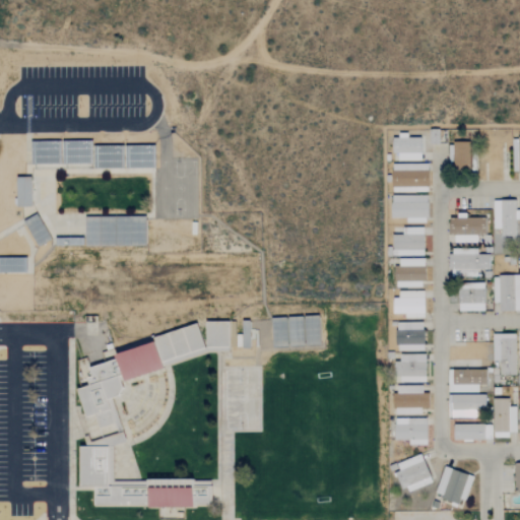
[(420,161),(420,138),(406,139),(406,136),(391,136),(392,154),(398,154),(398,161),(420,161)]
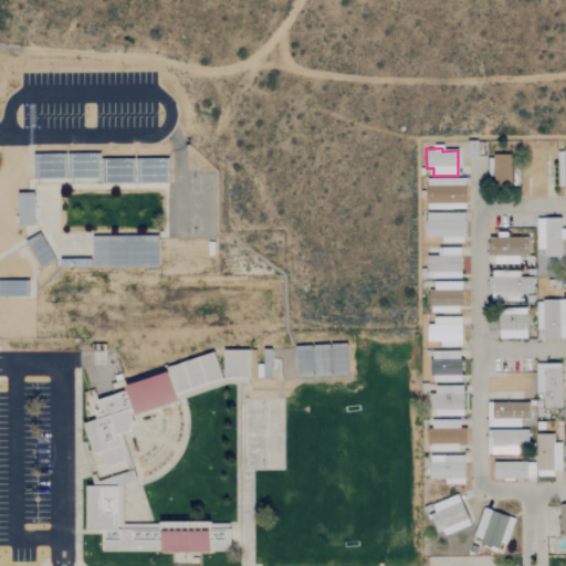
[(565,150),(556,150),(558,189),(565,189),(565,150)]
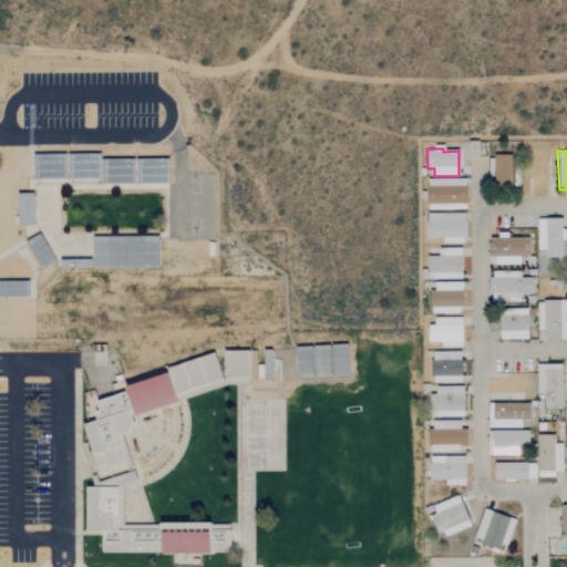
[(39,270),(24,245),(28,244),(26,240),(26,225),(18,225),(18,192),(34,192),(33,153),(101,152),(101,157),(168,157),(169,187),(163,187),(58,188),(59,233),(160,232),(160,267),(92,268),(92,267),(60,267),(60,258),(55,258),(55,261),(41,268),(39,270)]
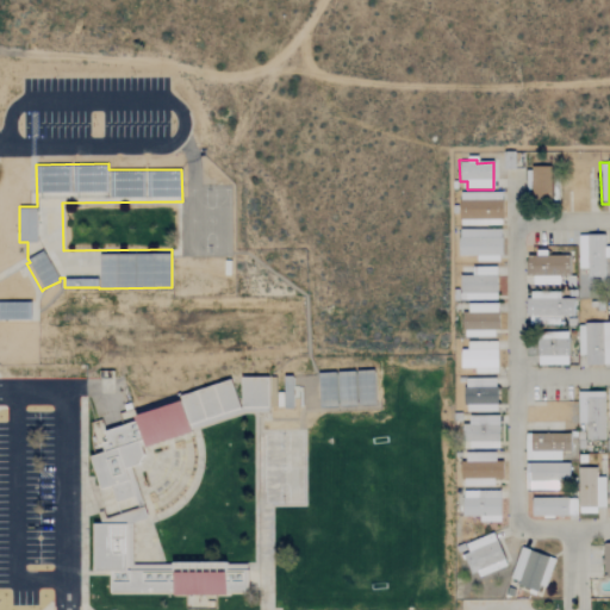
[(549,167),(530,168),(531,198),(551,198),(549,167)]
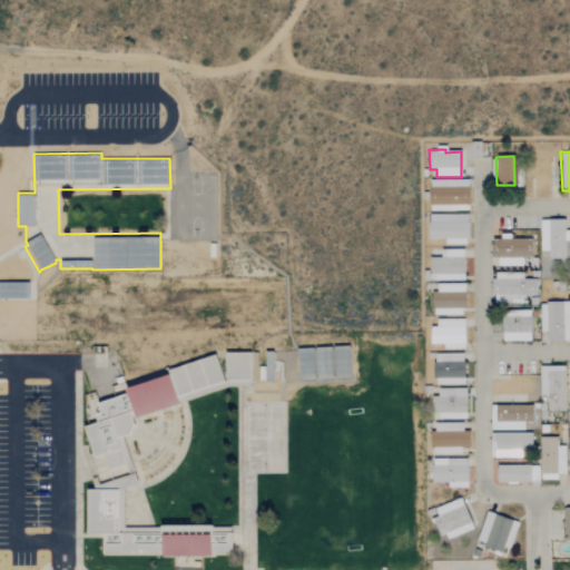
[(469,179),(429,180),(430,212),(469,210),(469,179)]
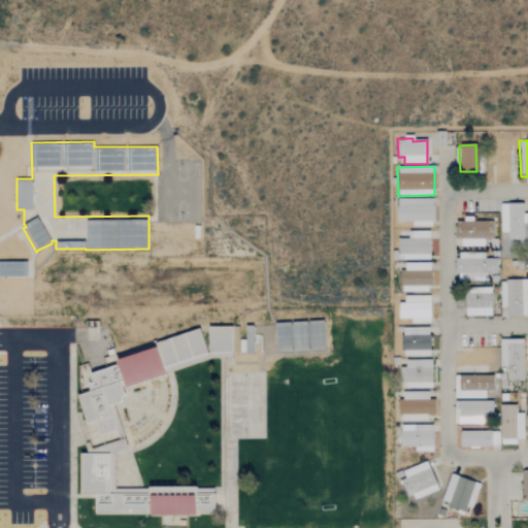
[(433,227),(433,199),(397,199),(397,222),(411,222),(411,227),(433,227)]
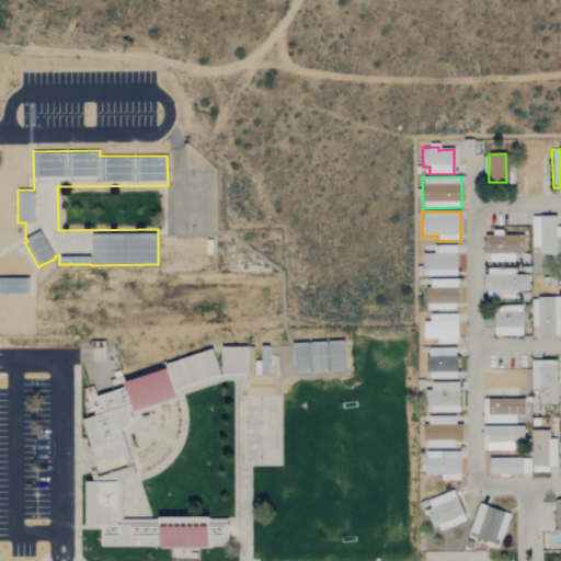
[(531,217),(531,247),(540,247),(540,255),(557,255),(558,227),(554,227),(556,217),(531,217)]
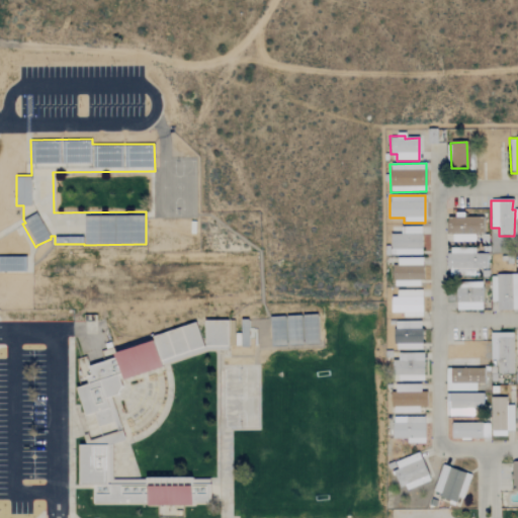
[(483,217),(445,219),(446,236),(452,235),(452,243),(476,242),(475,235),(484,234),(483,217)]
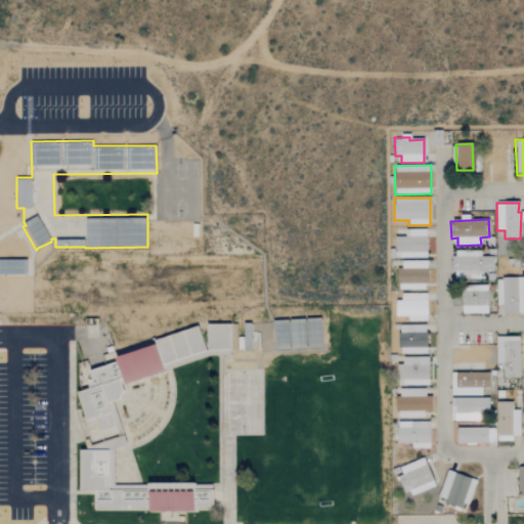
[(426,258),(426,230),(408,230),(408,236),(395,237),(395,259),(426,258)]
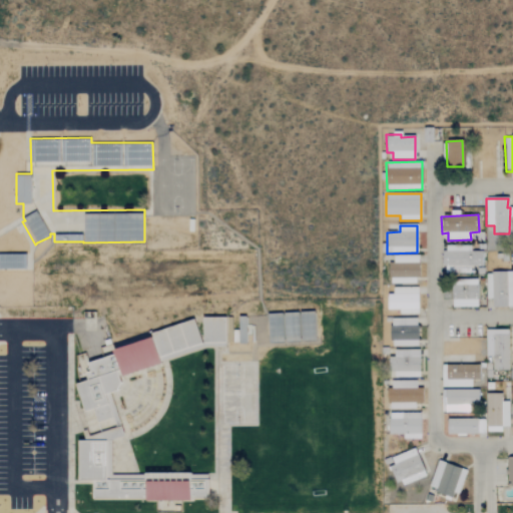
[(482,251),(471,251),(471,246),(444,245),(444,274),(470,274),(470,267),(482,267),(482,251)]
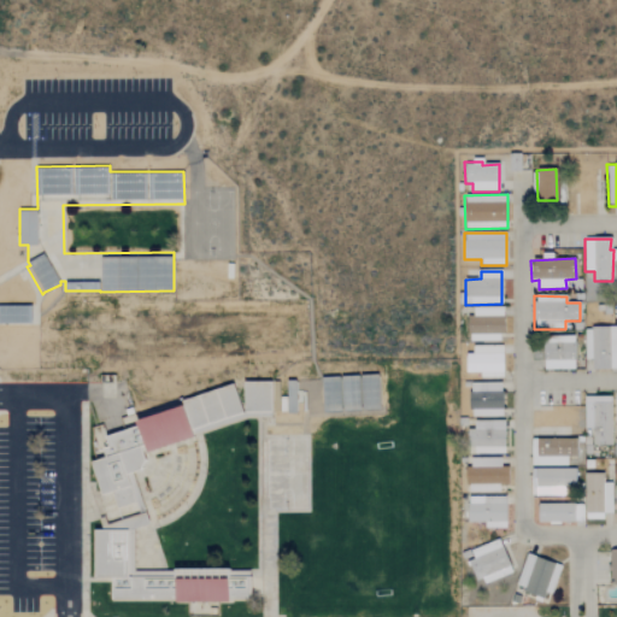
[(0,304),(31,304),(33,323),(0,323),(0,304)]
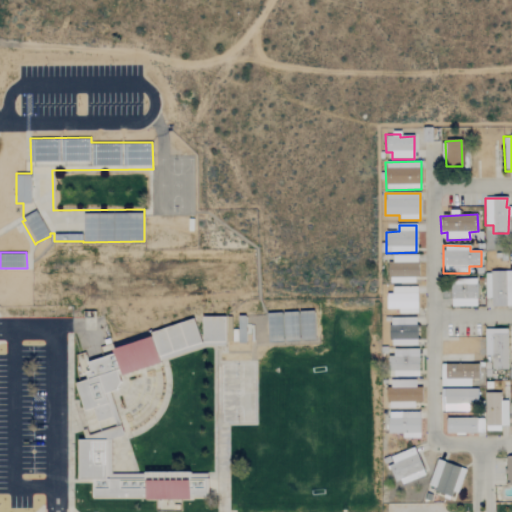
[(417,284),(417,256),(392,256),(392,265),(388,265),(388,284),(417,284)]
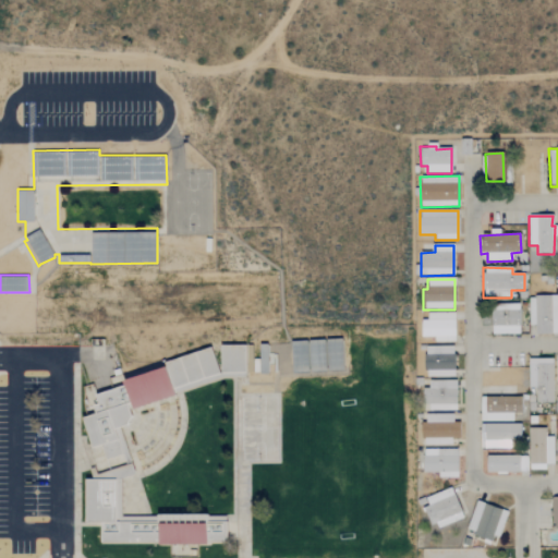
[(557,334),(557,295),(529,296),(530,326),(535,326),(535,335),(557,334)]
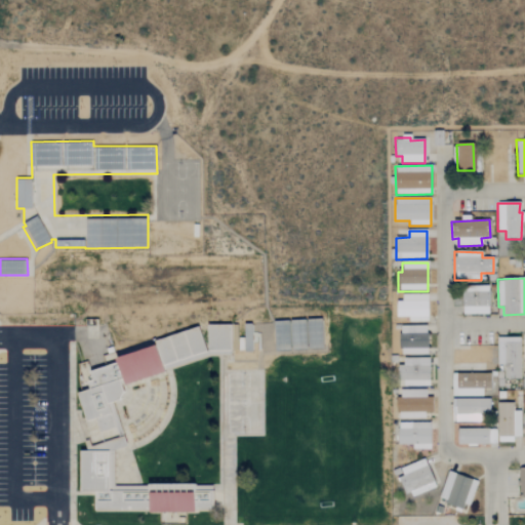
[(462,315),(488,315),(488,286),(461,287),(462,315)]
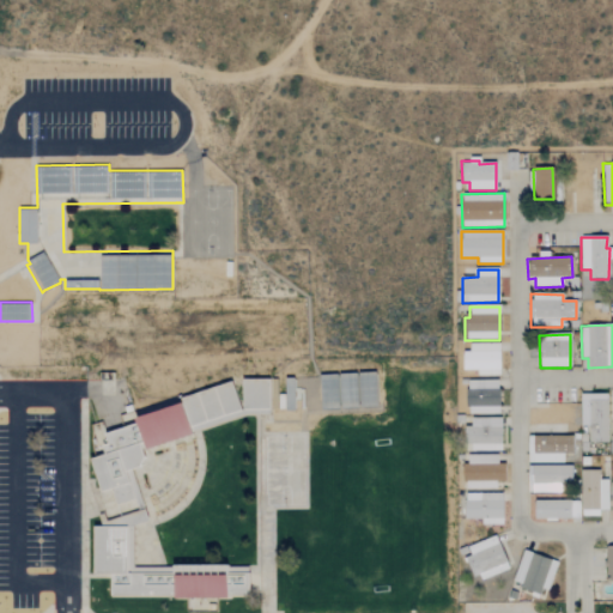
[(499,344),(469,345),(469,352),(462,352),(462,370),(477,370),(477,376),(499,376),(499,344)]
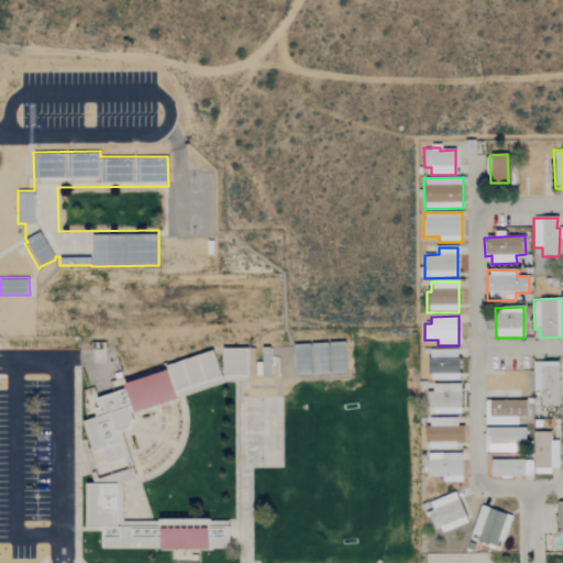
[(97,396),(127,387),(124,382),(168,368),(167,363),(213,349),(223,348),(249,346),(263,346),(271,345),(295,344),(295,342),(345,340),(345,341),(348,377),(283,379),(234,381),(228,382),(185,395),(188,414),(187,437),(178,455),(163,472),(141,483),(153,519),(234,518),(238,517),(238,548),(211,548),(211,549),(199,549),(199,561),(172,561),(172,549),(159,549),(159,547),(102,547),(102,530),(87,530),(87,482),(89,482),(100,482),(99,476),(128,467),(124,456),(108,462),(103,448),(94,451),(84,420),(98,416),(95,408),(100,406),(97,396)]
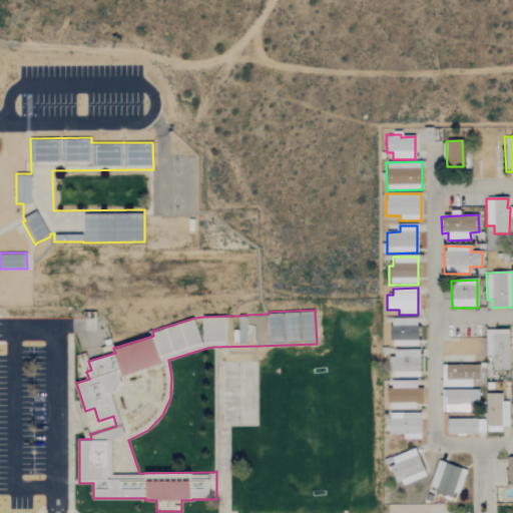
[(417,347),(417,319),(390,319),(391,347),(417,347)]
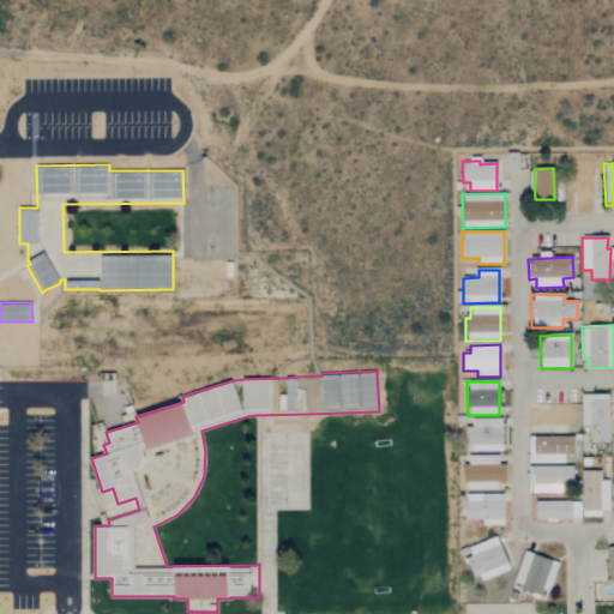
[(607,395),(581,395),(582,427),(590,427),(590,444),(608,444),(607,395)]
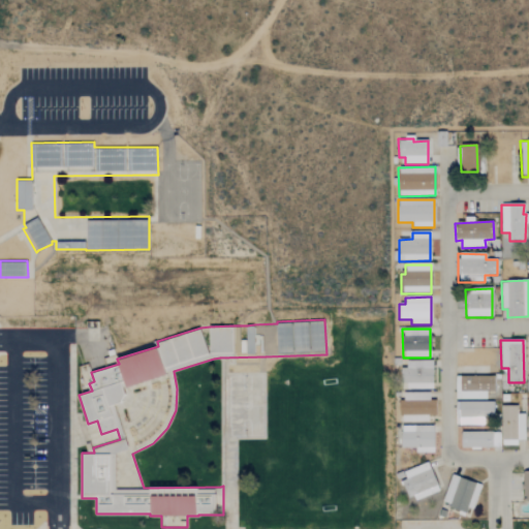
[(432,390),(432,361),(404,362),(404,390),(432,390)]
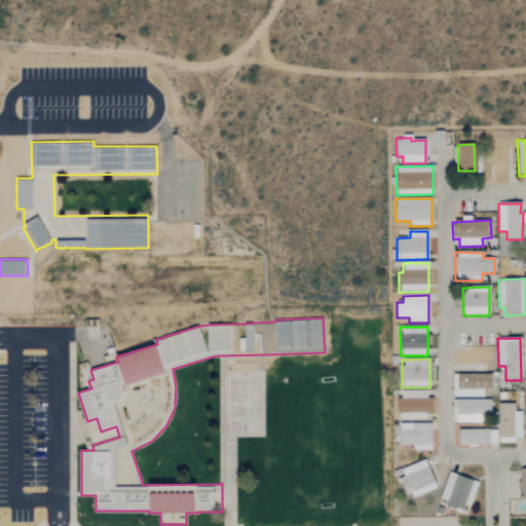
[(453,373),(452,398),(483,398),(483,389),(491,389),(492,374),(453,373)]
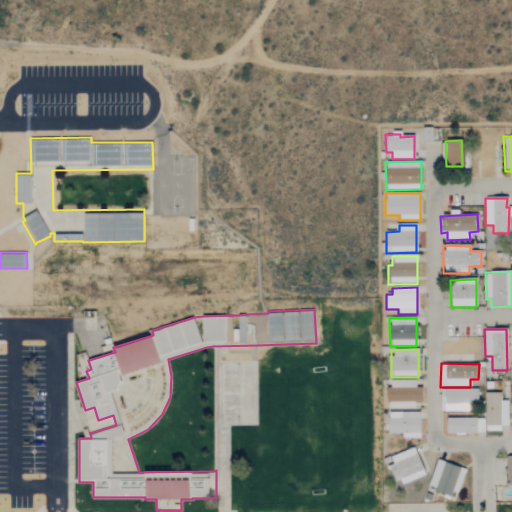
[(415,380),(388,380),(388,408),(414,408),(414,403),(422,403),(422,387),(415,387),(415,380)]
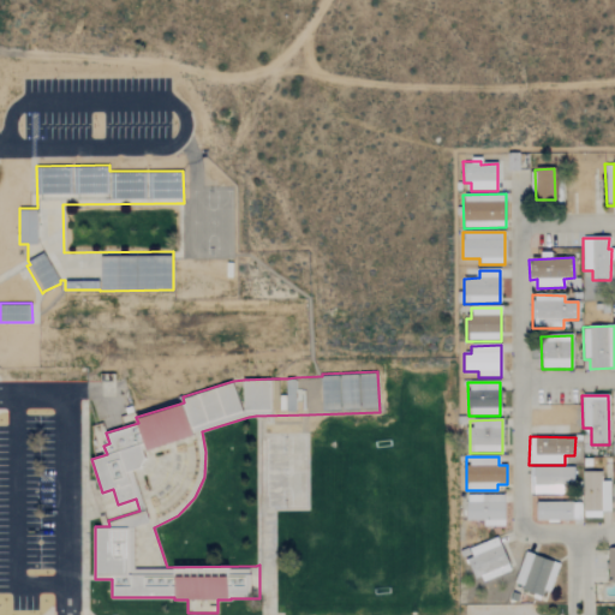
[(573,467),(530,469),(530,495),(562,494),(562,487),(573,487),(573,467)]
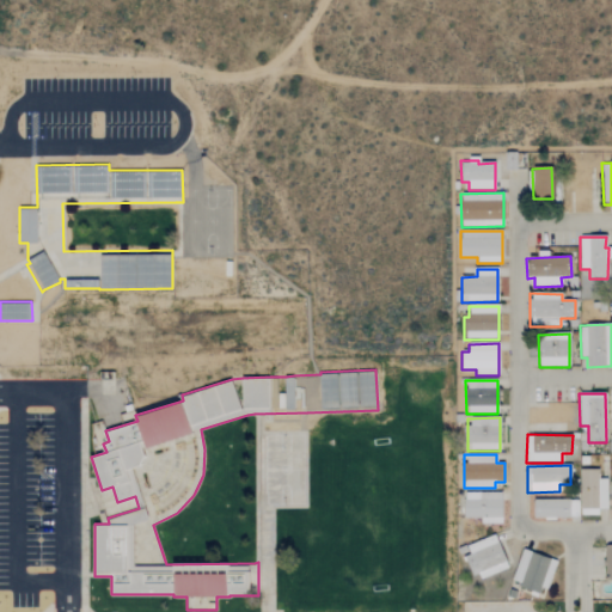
[(607,514),(607,479),(599,479),(599,470),(580,470),(581,514),(607,514)]
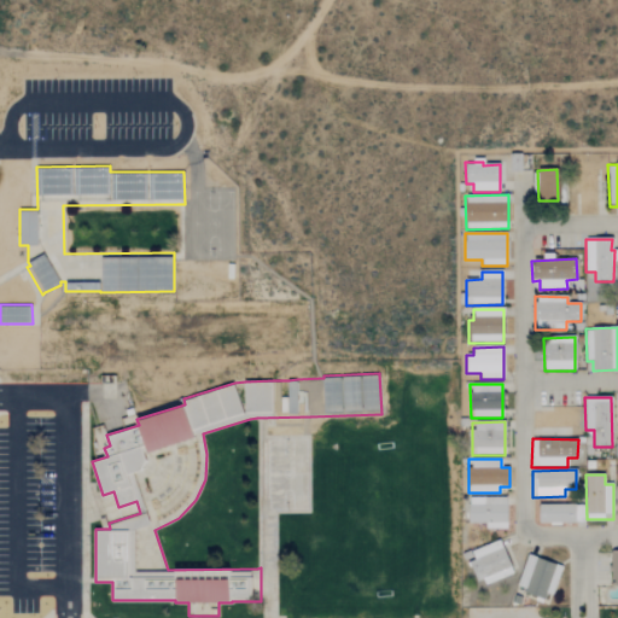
[(506,499),(468,497),(468,524),(485,524),(485,529),(506,529),(506,499)]
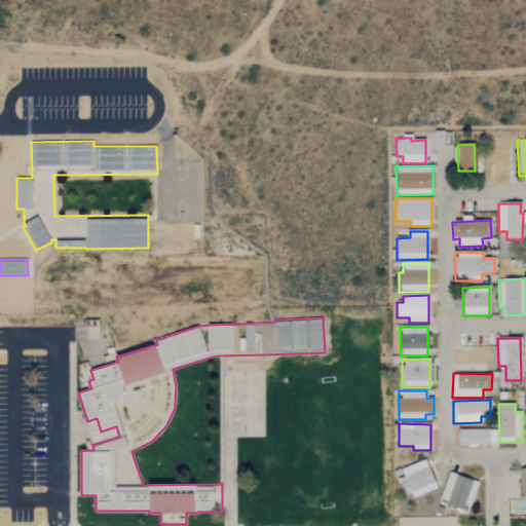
[(458,446),(497,445),(497,429),(458,430),(458,446)]
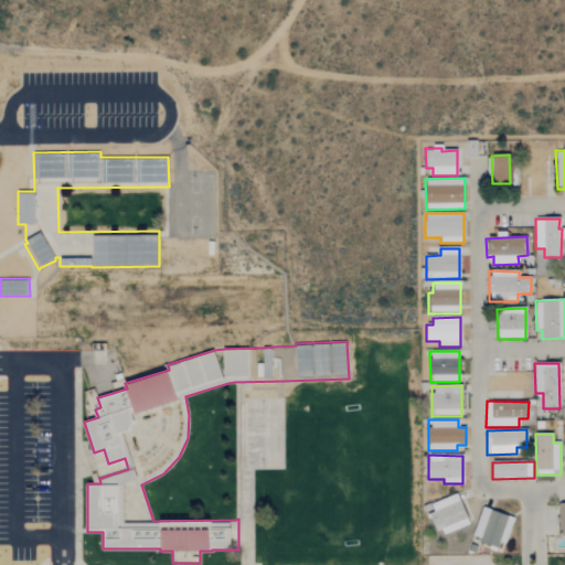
[(469,525),(456,494),(427,505),(440,536),(469,525)]
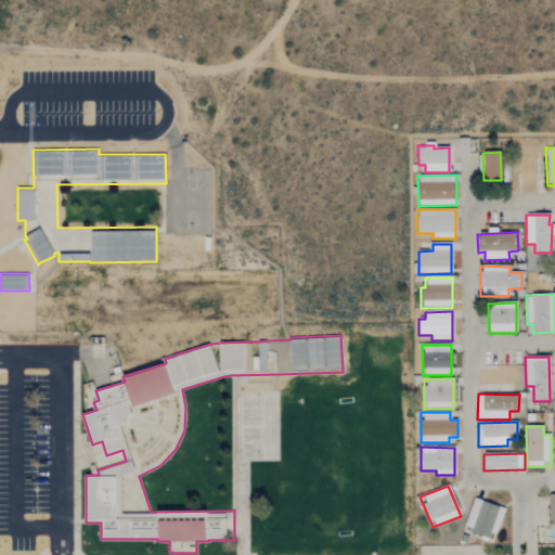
[(488,539),(489,533),(495,536),(504,510),(474,500),(463,530),(488,539)]
